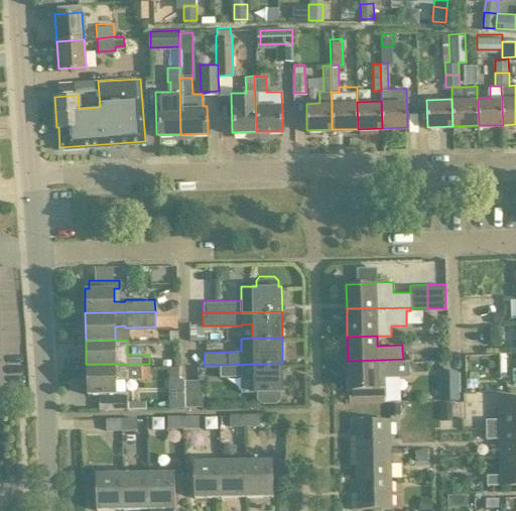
[(403,359),(348,361),(349,387),(378,387),(377,373),(408,372),(408,359),(403,359)]
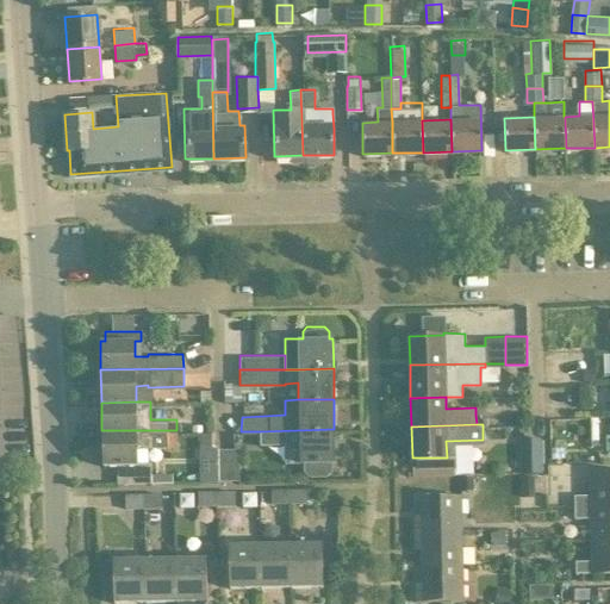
[(269,441),(286,441),(299,441),(299,460),(303,460),(304,469),(309,474),(327,474),(331,469),(331,460),(335,460),(334,429),(260,431),(260,441),(269,441)]
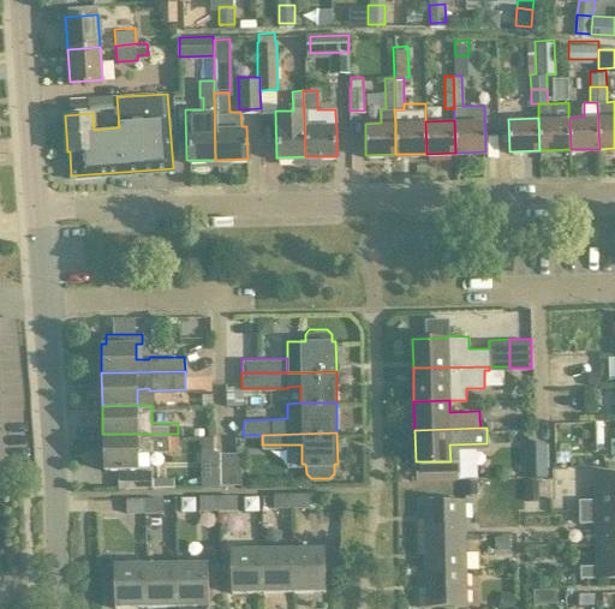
[(169,434),(102,434),(103,467),(118,467),(118,485),(151,485),(151,464),(138,464),(138,449),(153,449),(169,449),(169,434)]
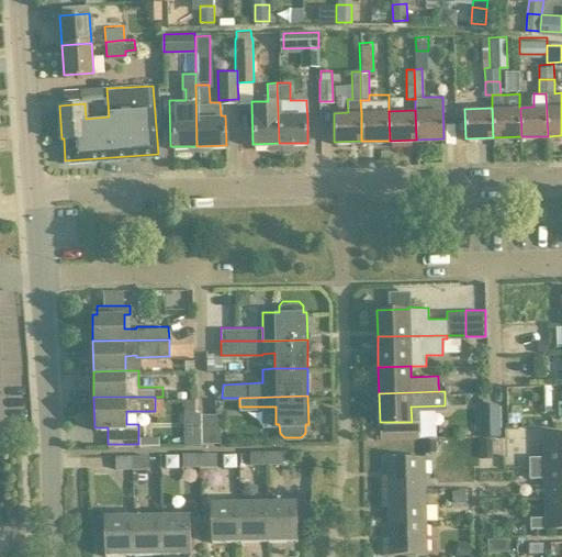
[(184,407),(194,409),(194,408),(194,398),(184,398),(184,407)]
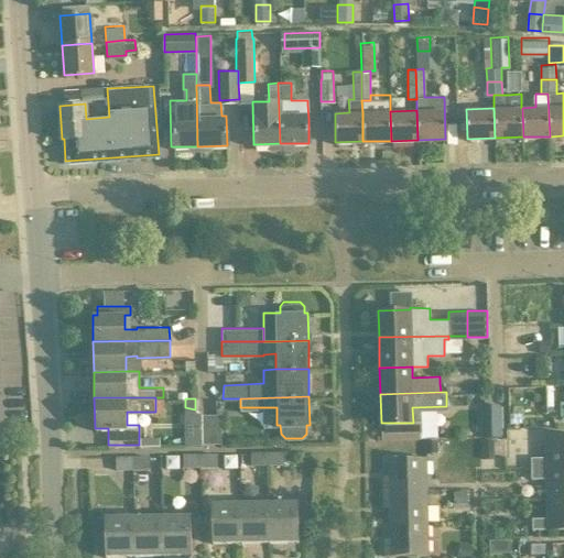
[(480,403),(480,436),(501,435),(500,403),(481,403),(480,403)]
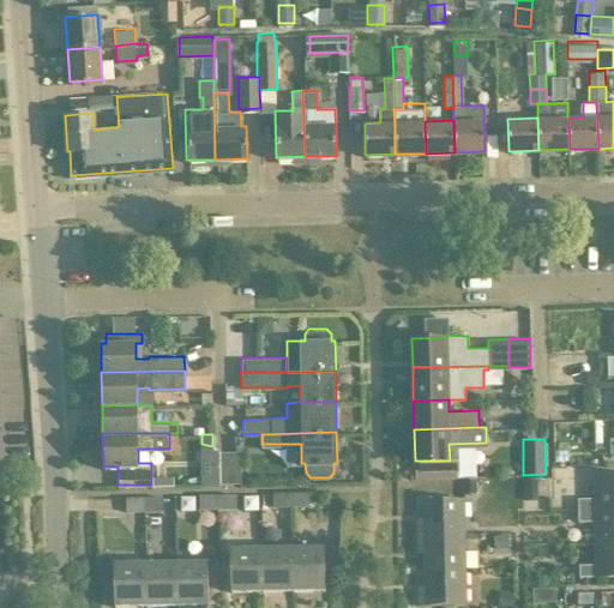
[(220,450),(220,451),(220,482),(240,482),(240,450),(234,450),(220,450)]
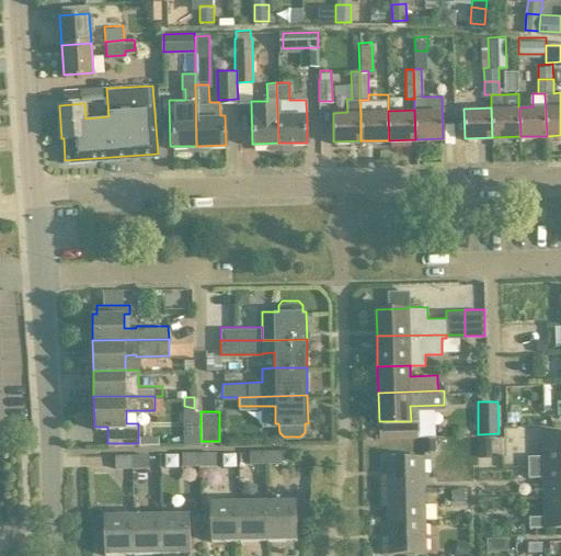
[(560,432),(541,433),(541,455),(528,455),(528,464),(560,463),(560,432)]
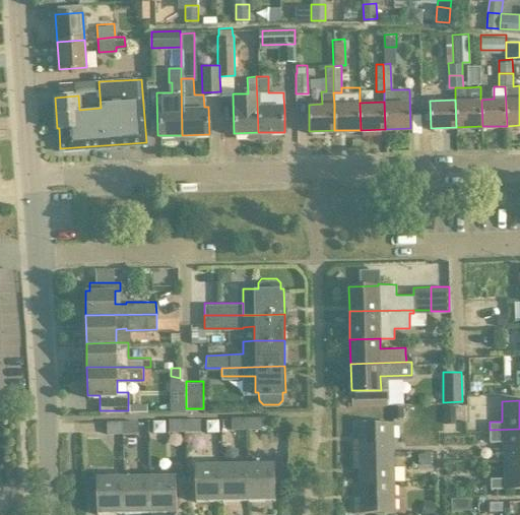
[(444,416),(445,416),(445,421),(455,421),(455,416),(454,404),(444,404),(444,416)]
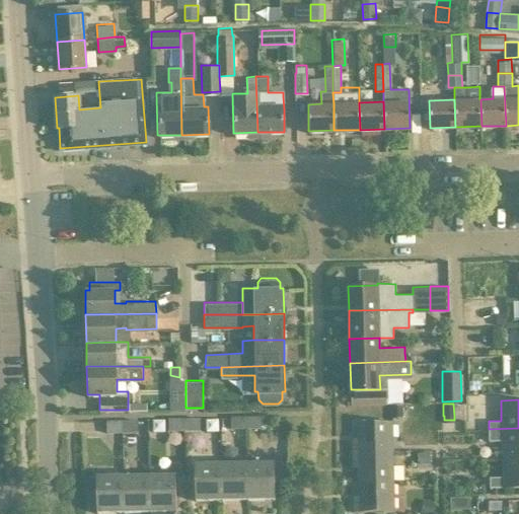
[(245,414),(230,414),(230,427),(245,427),(245,414)]
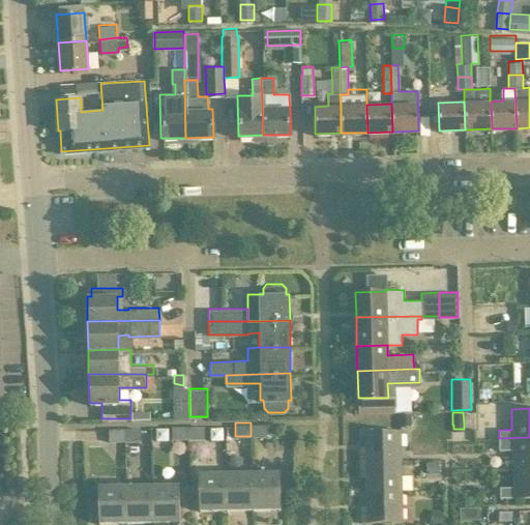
[(267,423),(251,423),(251,436),(267,435),(267,424),(267,423)]
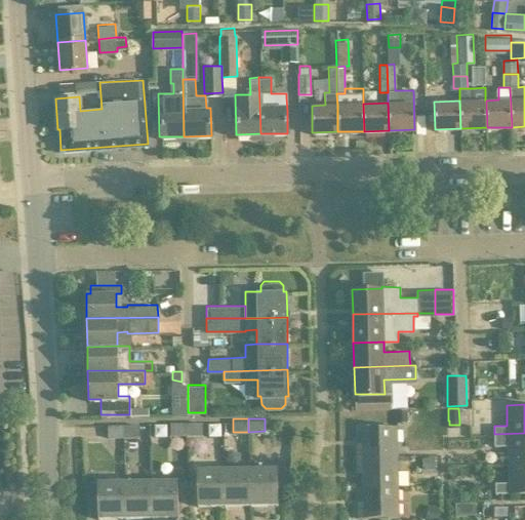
[(186,421),(169,421),(170,434),(186,434),(186,421)]
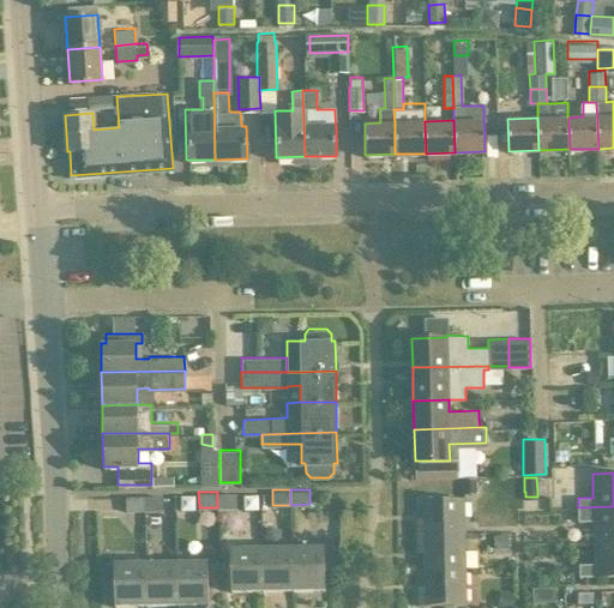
[(235,492),(217,492),(217,507),(236,507),(235,492)]
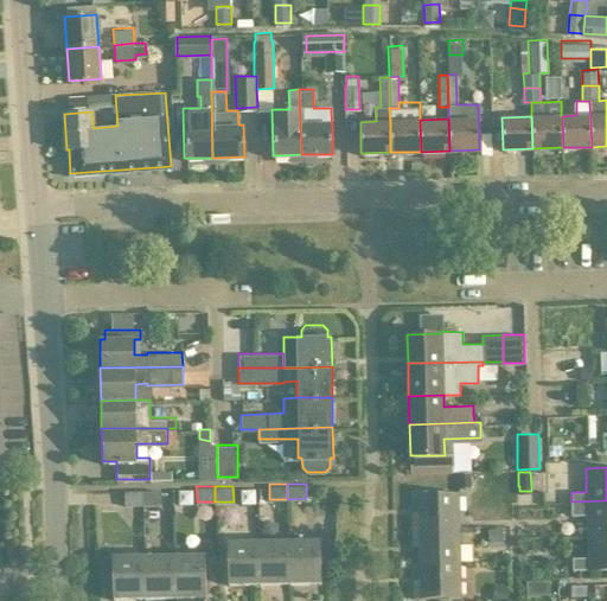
[(123,488),(123,504),(142,504),(142,488),(123,488)]
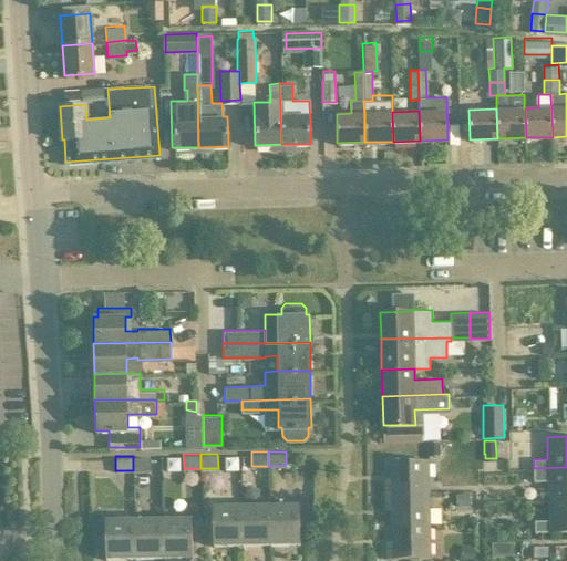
[(133,456),(133,470),(151,470),(150,456),(133,456)]
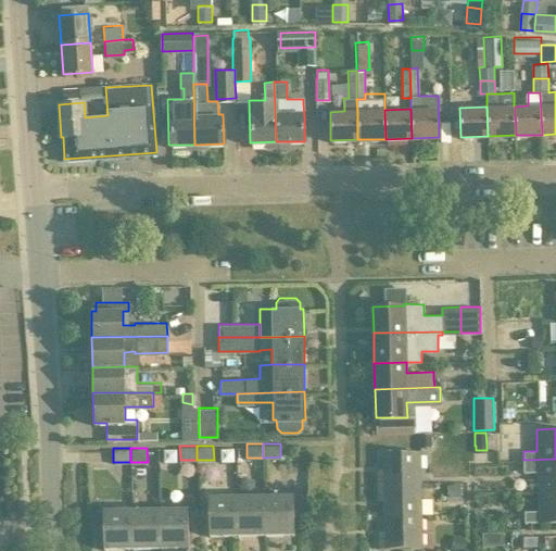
[(377,467),(377,481),(420,480),(419,449),(382,450),(382,467),(377,467)]
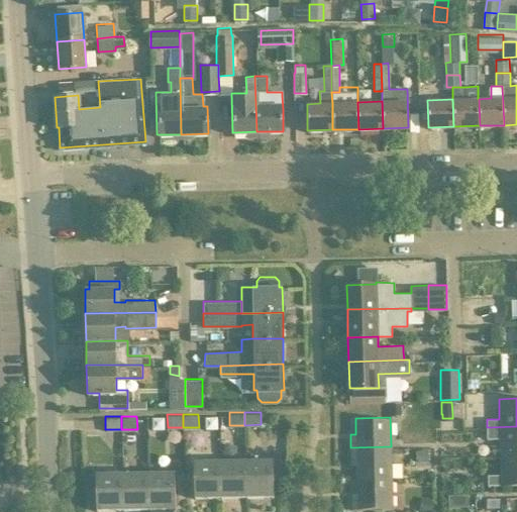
[(500,451),(500,454),(516,453),(516,426),(487,427),(487,438),(500,438),(500,451)]
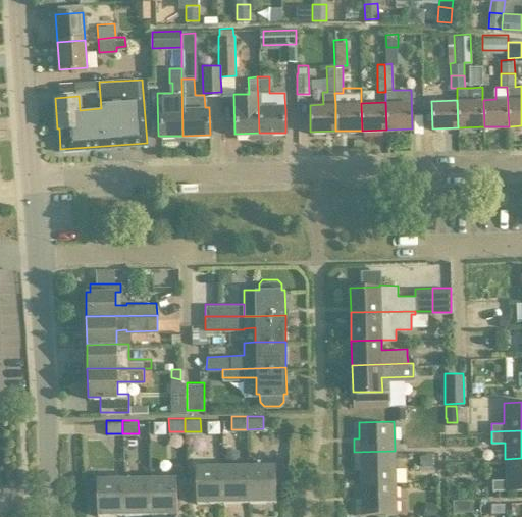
[(359,467),(359,480),(396,479),(395,451),(354,452),(355,467),(359,467)]
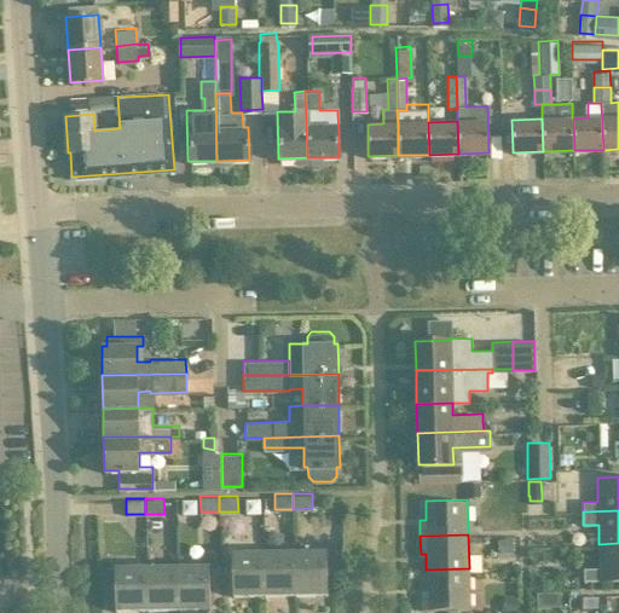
[(618,578),(618,543),(599,544),(600,568),(584,568),(584,579),(600,579),(618,578)]
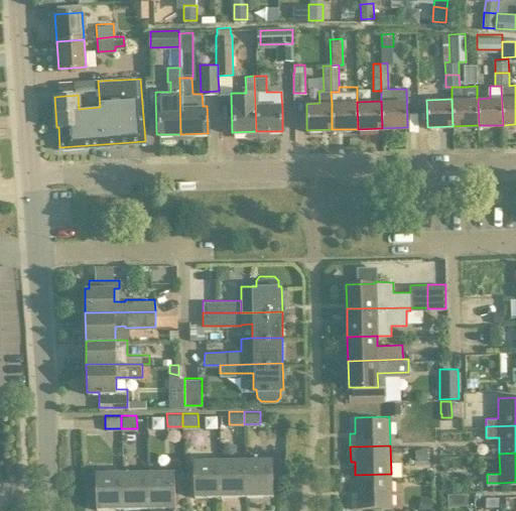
[(247,458),(220,459),(221,495),(248,495),(247,458)]
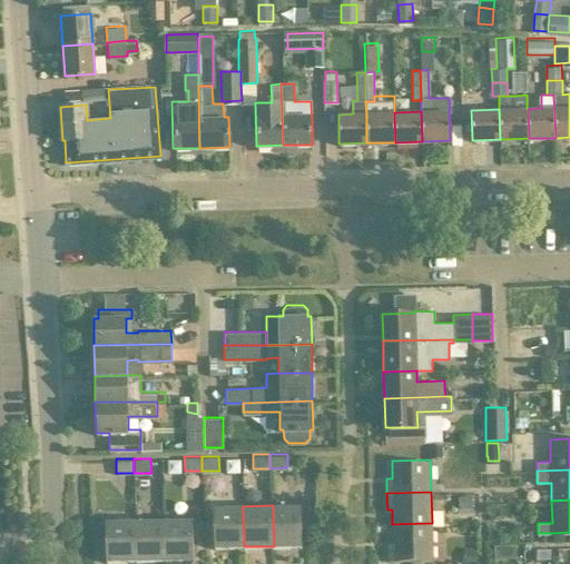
[(302,545),(301,505),(273,505),(274,546),(302,545)]
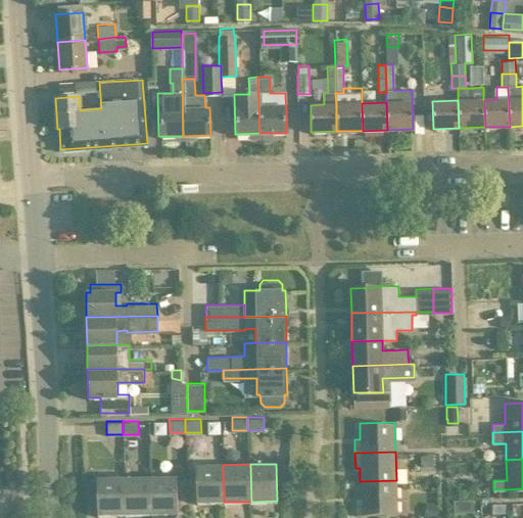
[(223,465),(196,465),(196,503),(224,502),(223,465)]
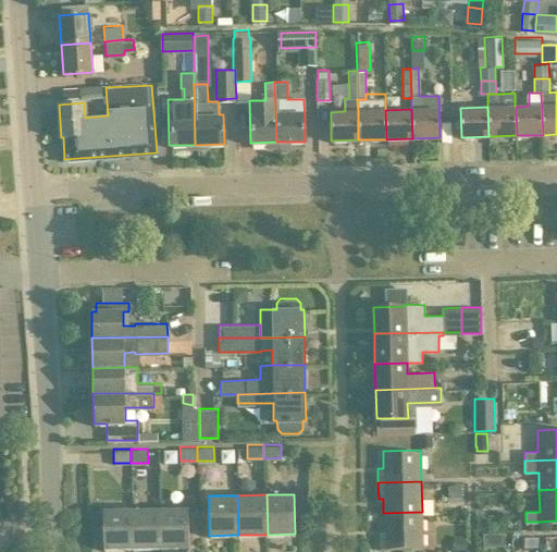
[(189,548),(188,507),(160,508),(161,548),(189,548)]
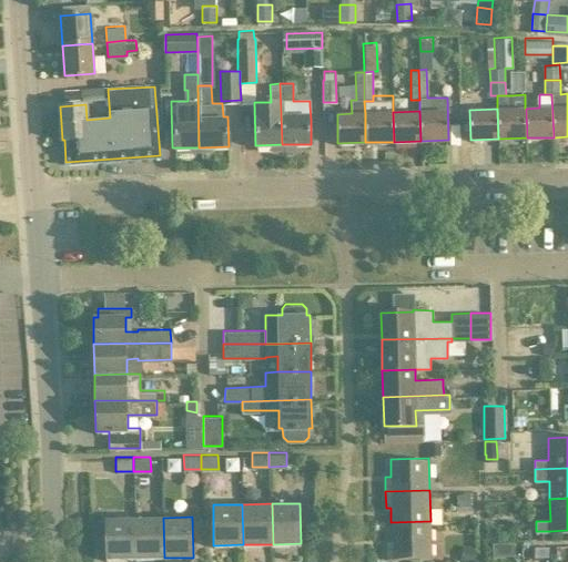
[(105,559),(134,559),(133,518),(104,519),(105,559)]
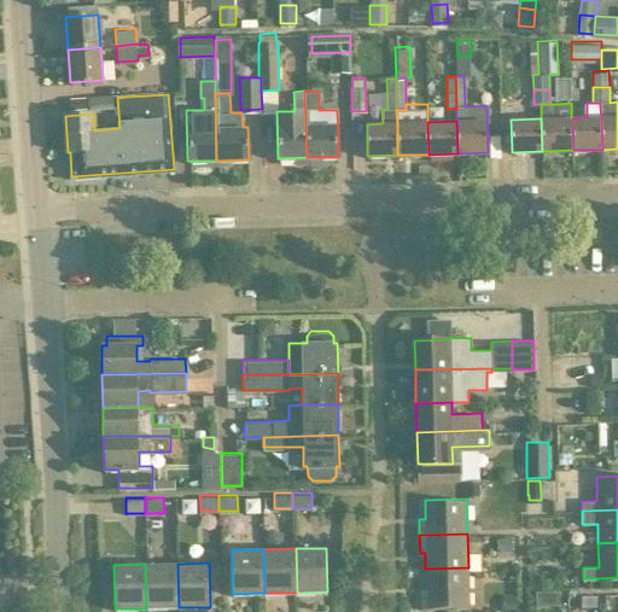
[(178,564),(145,564),(146,608),(179,607),(178,564)]
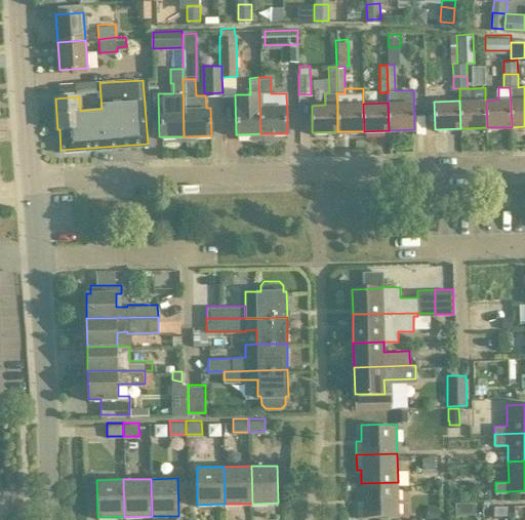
[(362,501),(357,501),(357,516),(398,515),(398,482),(361,483),(362,501)]
